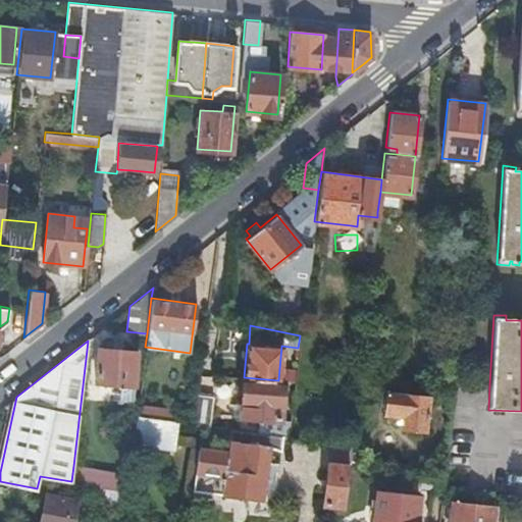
[(132,387),(136,352),(98,349),(94,384),(132,387)]
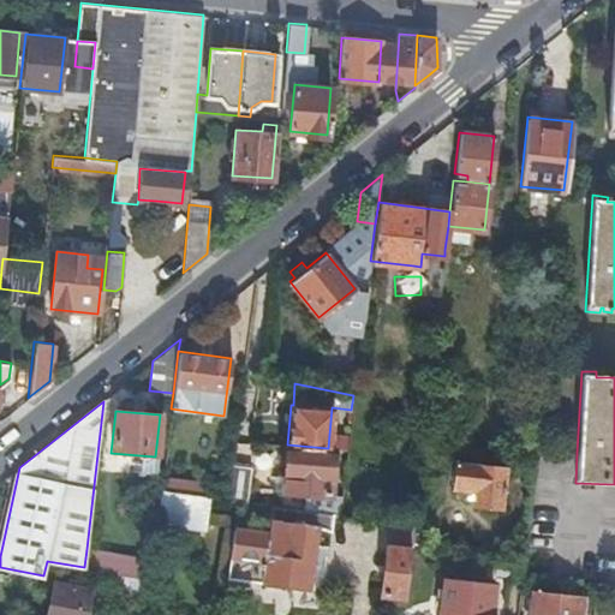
[(326,512),(338,513),(340,496),(328,495),(332,448),(328,448),(287,445),(285,445),(281,491),(303,494),(300,508),(326,512)]
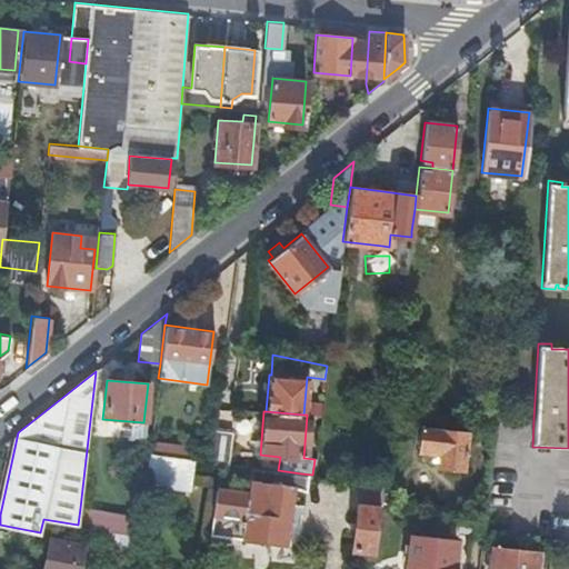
[(461,468),(466,430),(422,426),(419,450),(439,452),(437,465),(461,468)]
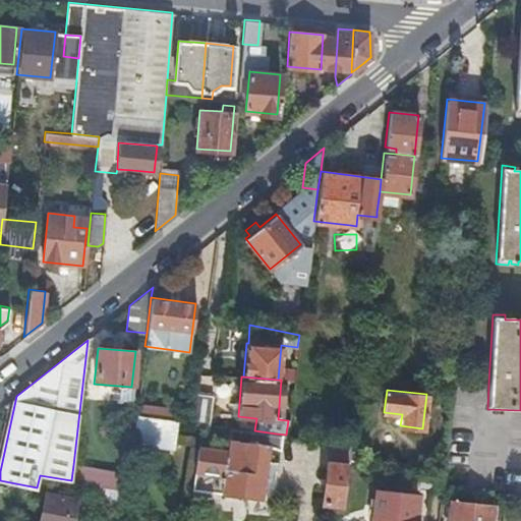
[(200,423),(208,424),(212,397),(195,395),(191,422),(200,423)]
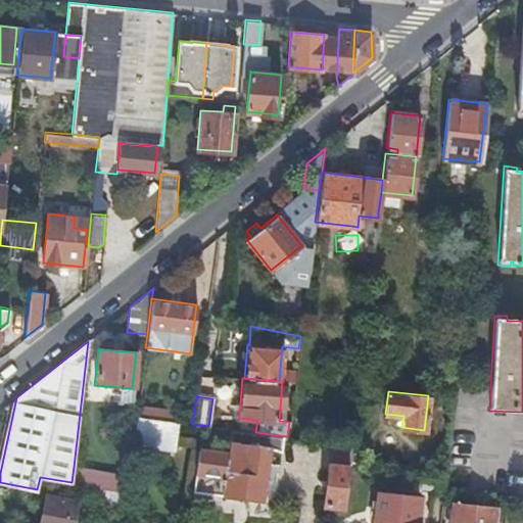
[(164,407),(137,403),(136,417),(162,420),(164,407)]
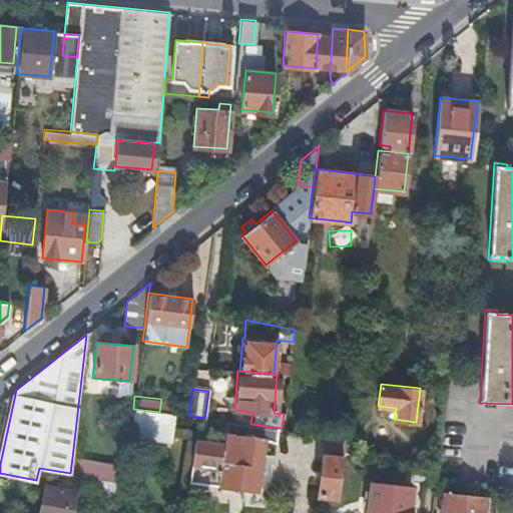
[(133,409),(129,435),(171,441),(175,414),(159,412),(133,409)]
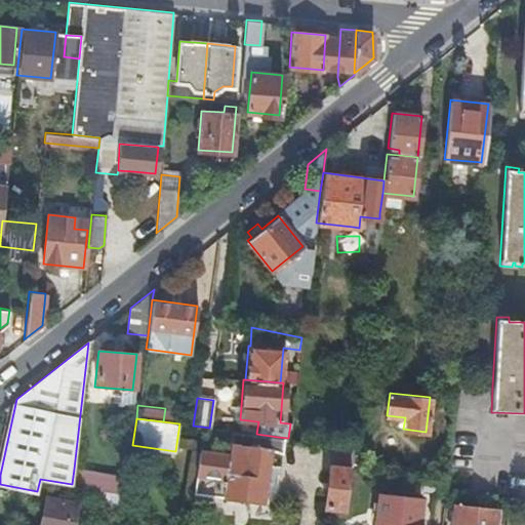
[(276,450),(278,437),(256,434),(249,433),(246,433),(232,431),(229,451),(228,456),(223,496),(263,502),(270,449),(276,450)]
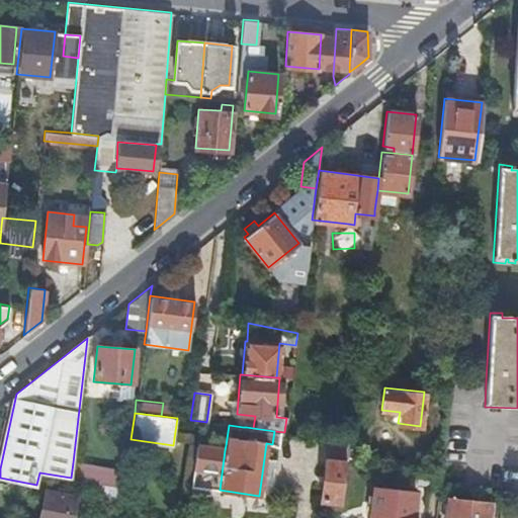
[(340,502),(344,462),(347,440),(328,438),(320,499),(340,502)]
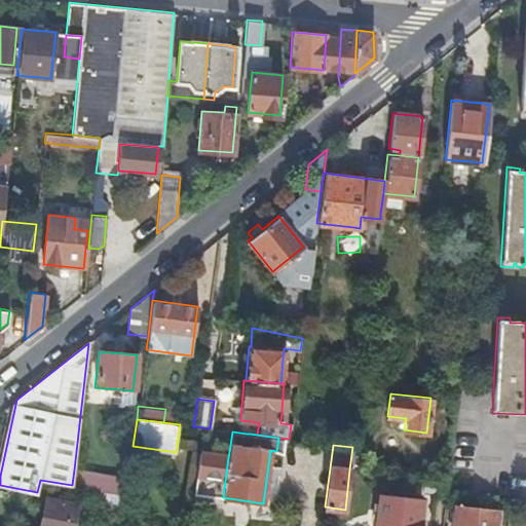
[(192,493),(223,497),(228,457),(198,453),(192,493)]
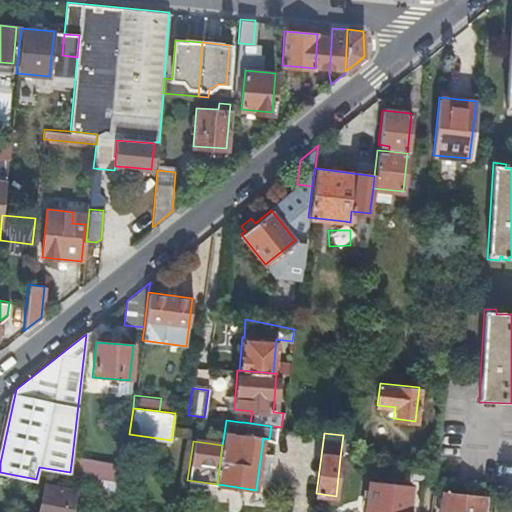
[(72,457),(70,472),(80,474),(83,460),(72,457)]
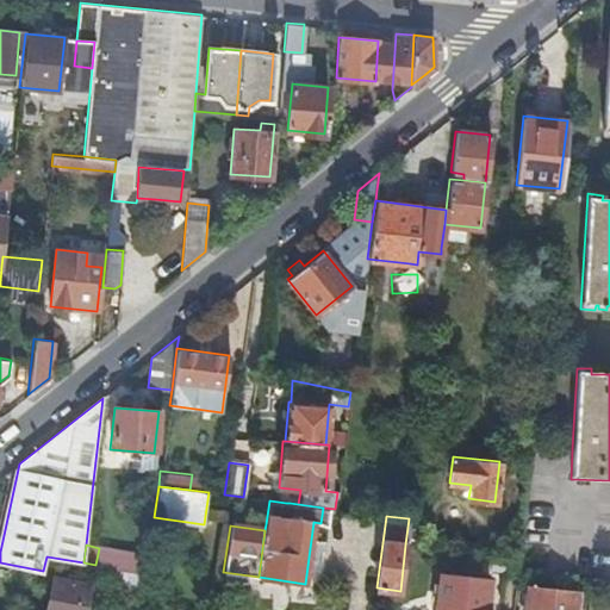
[(122,552),(118,568),(123,570),(145,573),(148,556),(122,552)]
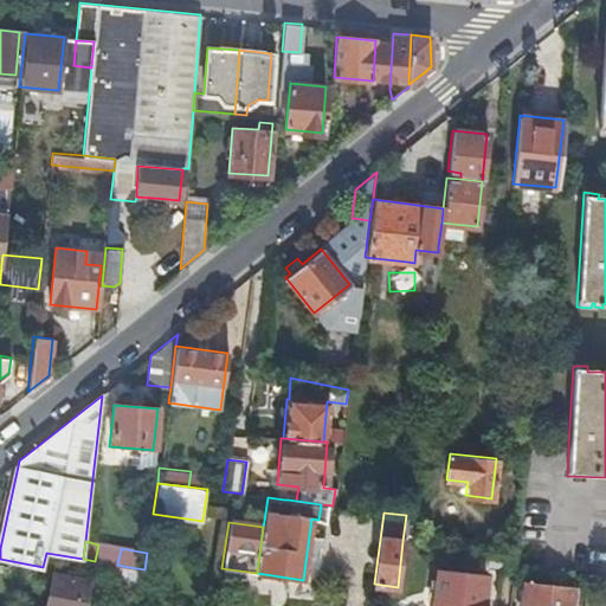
[(118,585),(142,590),(144,569),(122,566),(118,585)]
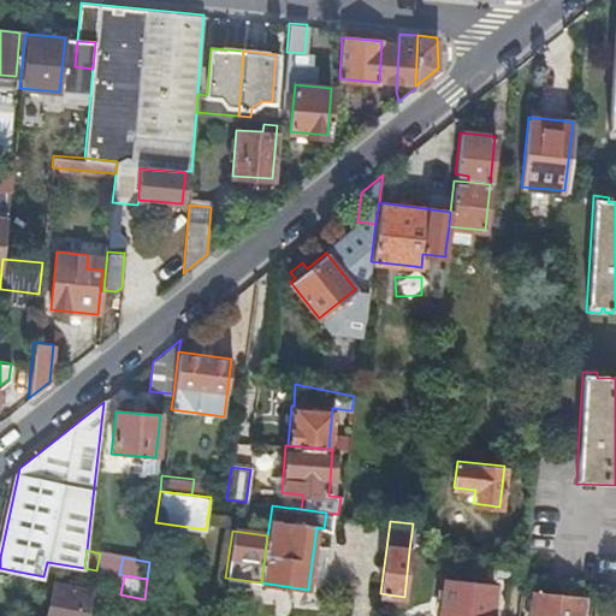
[(72,585),(55,581),(47,615),(84,615),(92,582),(73,579),(72,585)]
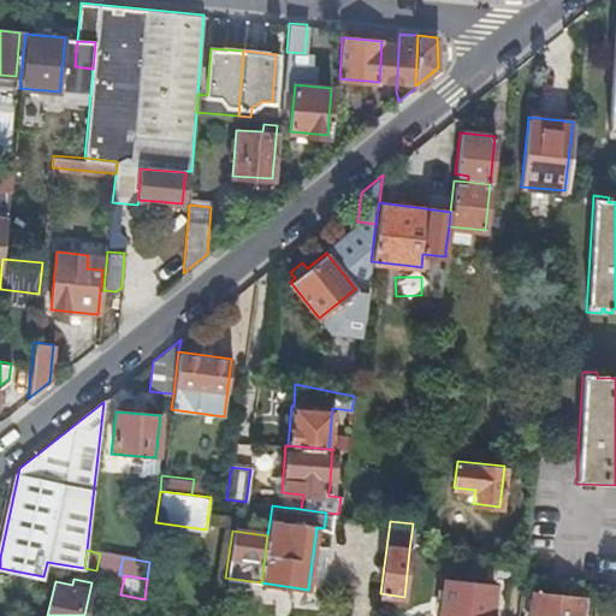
[(444,579),(439,615),(490,615),(493,585),(444,579)]
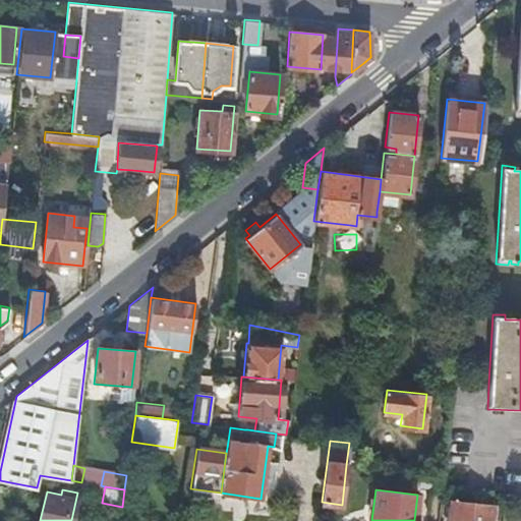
[(490,520),(494,503),(452,498),(449,520),(490,520)]
